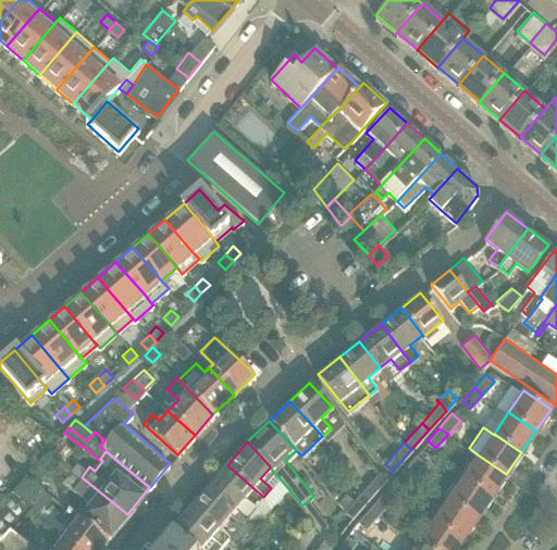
[(417,453),(404,467),(412,474),(415,473),(425,460),(417,453)]
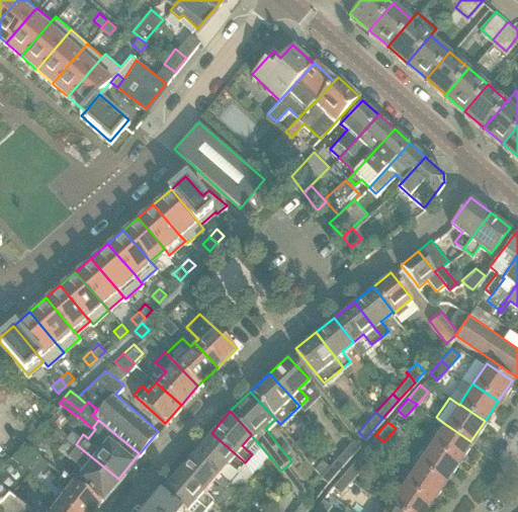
[(445,424),(432,444),(457,461),(470,441),(445,424)]
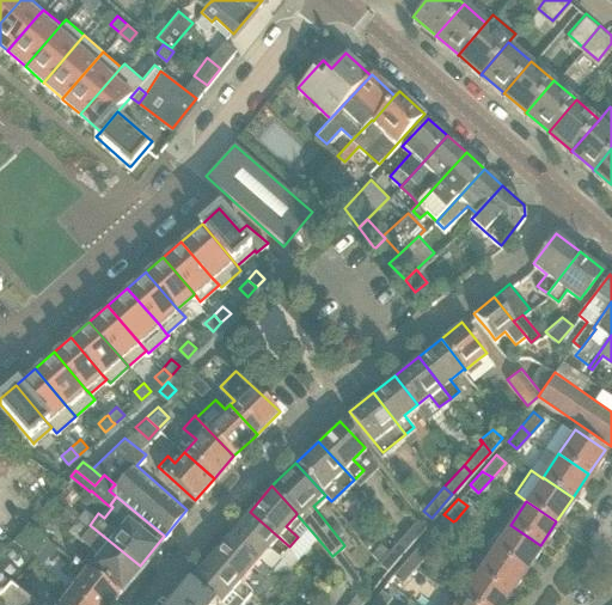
[(362,509),(348,521),(359,533),(373,521),(362,509)]
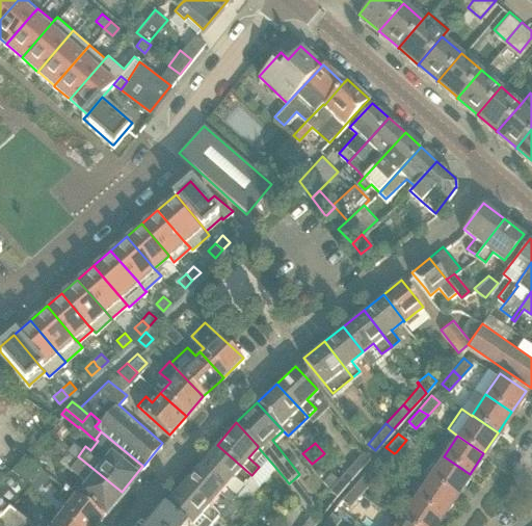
[(217,445),(201,464),(224,484),(233,475),(243,483),(251,475),(217,445)]
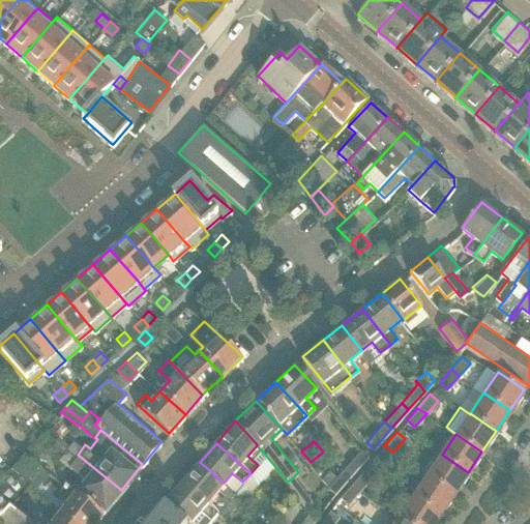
[(392,452),(384,445),(374,457),(382,465),(392,452)]
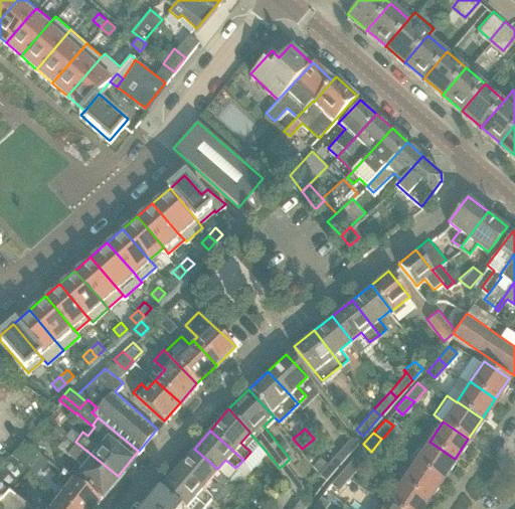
[(351,435),(336,452),(342,458),(357,441),(351,435)]
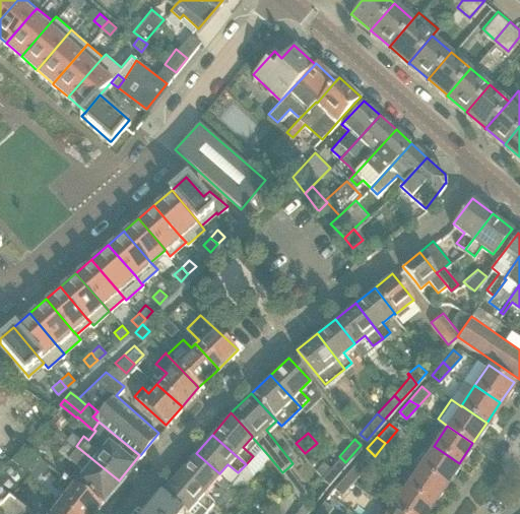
[(21,446),(11,457),(27,472),(28,470),(37,461),(21,446)]
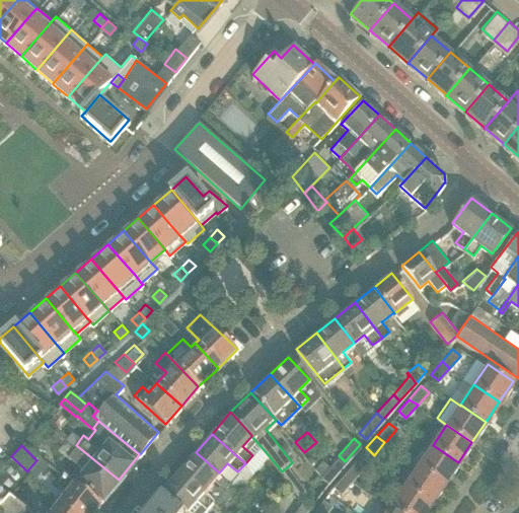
[(119,480),(76,445),(67,455),(84,468),(77,477),(103,499),(119,480)]
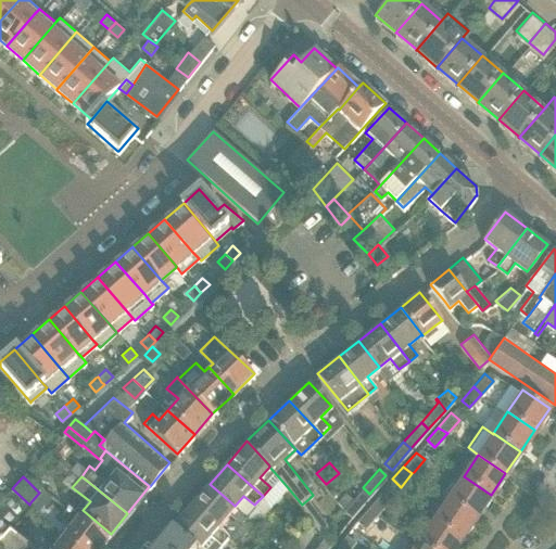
[(464,476),(449,498),(476,516),(491,495),(464,476)]
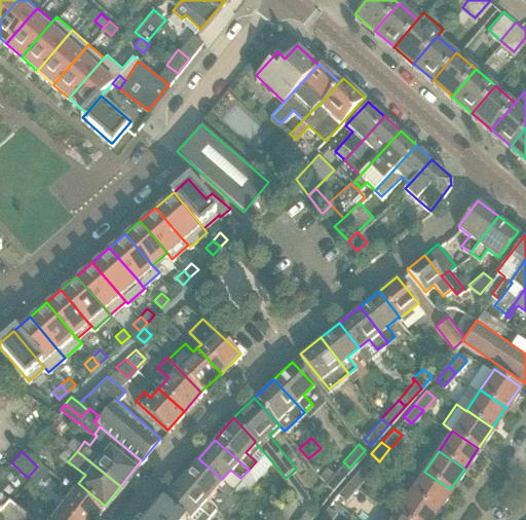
[(198,458),(182,477),(216,507),(222,512),(235,496),(229,491),(232,488),(222,479),(220,478),(198,458)]
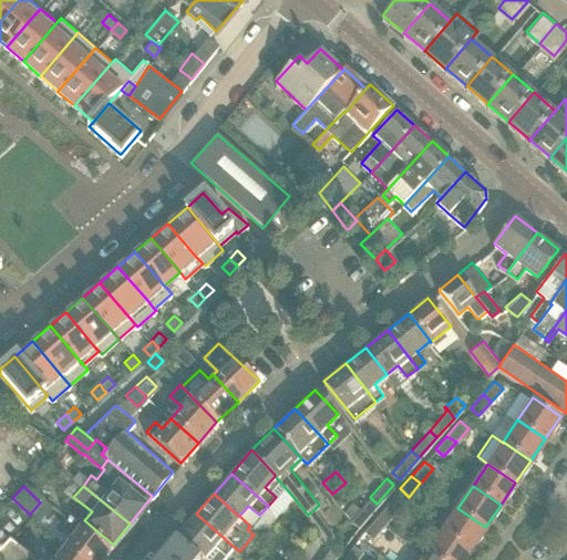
[(40,503),(31,512),(39,518),(52,504),(44,497),(40,503)]
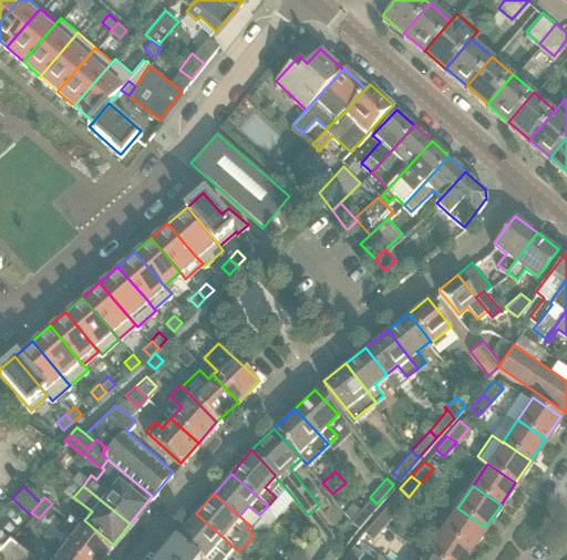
[(344,509),(343,509),(351,519),(359,526),(377,504),(370,497),(361,507),(361,508),(352,500),(344,509)]
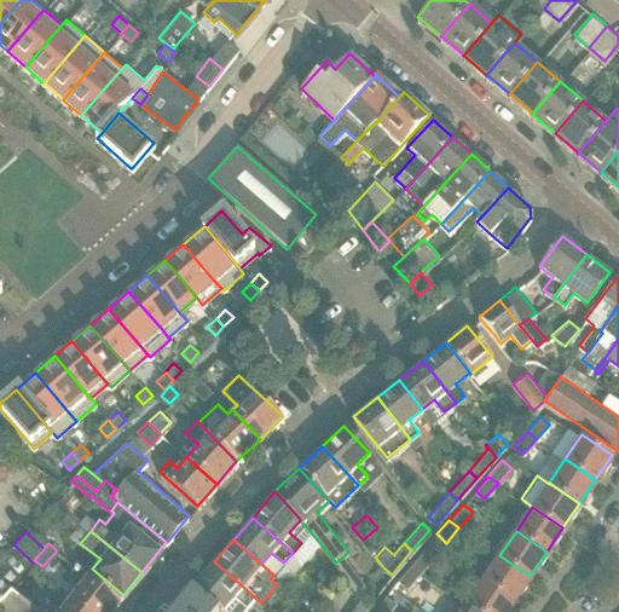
[(3,555),(0,558),(0,576),(12,585),(33,563),(13,544),(3,555)]
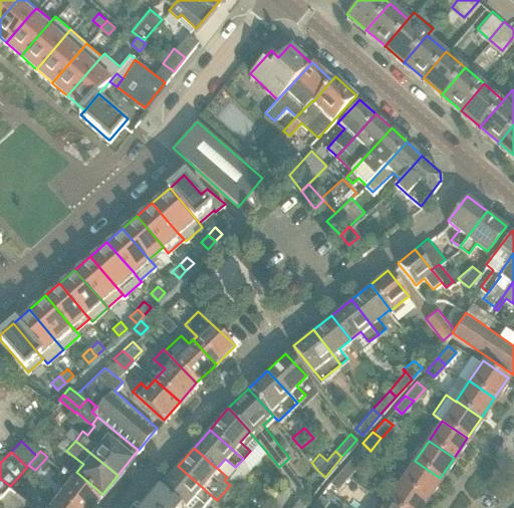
[(352,455),(340,469),(348,474),(360,462),(352,455)]
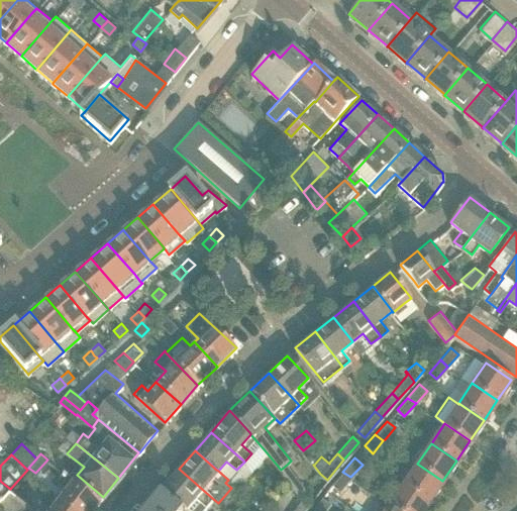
[(281,470),(280,471),(298,495),(306,489),(288,464),(281,470)]
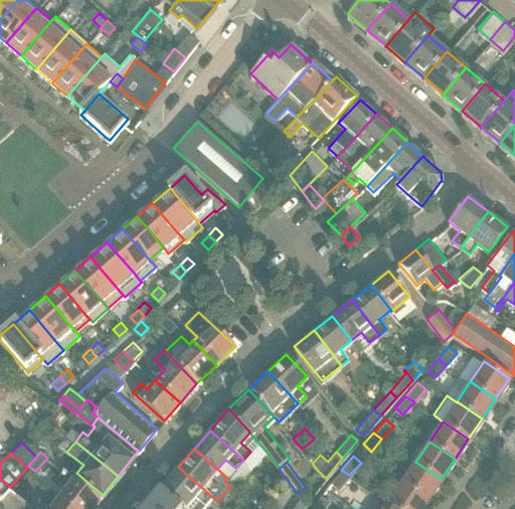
[(415,462),(402,482),(427,499),(441,479),(415,462)]
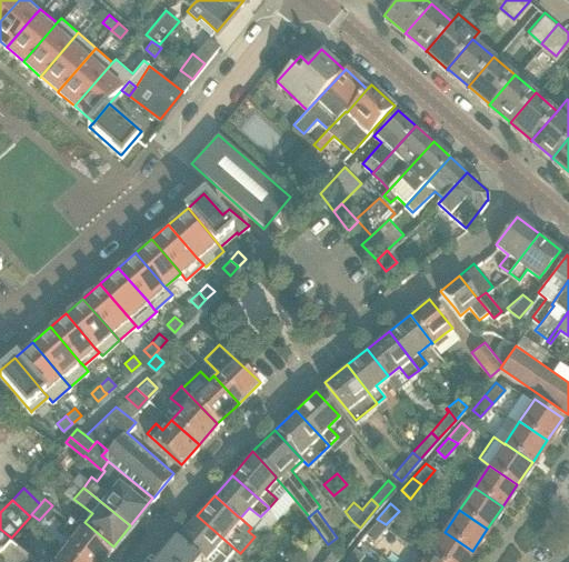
[(220,561),(233,548),(197,515),(178,537),(207,561),(220,561)]
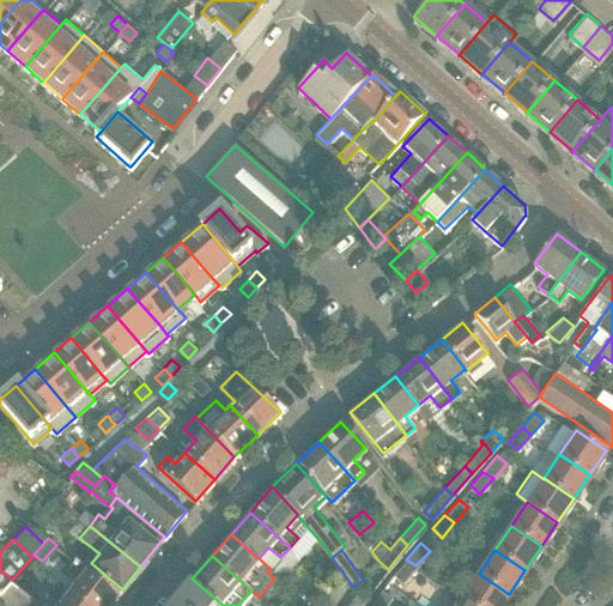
[(80,579),(70,592),(87,605),(109,605),(120,593),(76,558),(68,569),(80,579)]
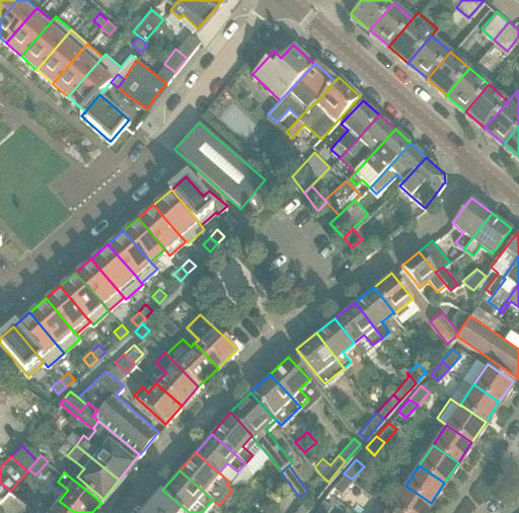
[(344,473),(334,485),(342,492),(352,479),(344,473)]
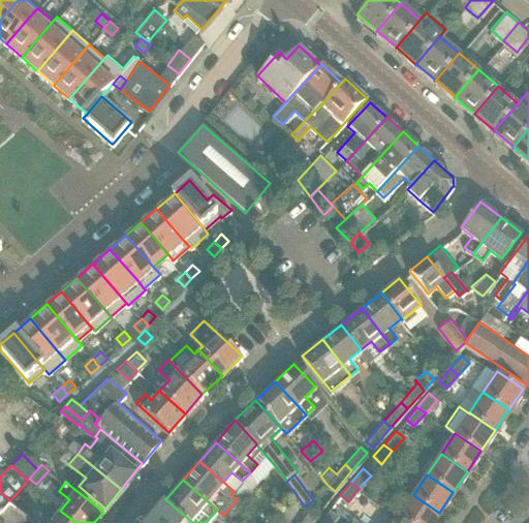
[(0,512),(1,511),(10,500),(0,492),(0,512)]
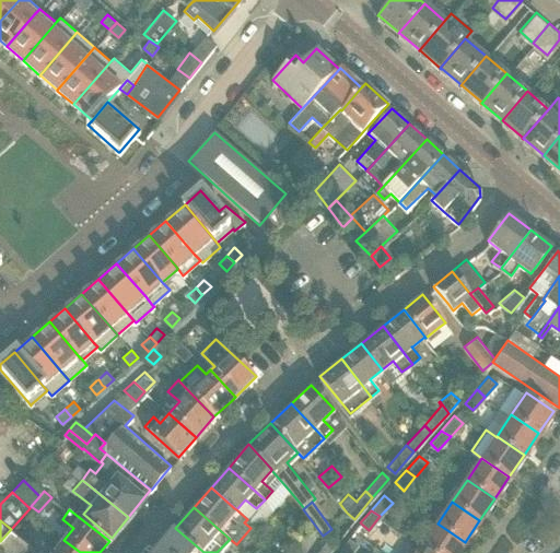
[(438,524),(422,545),(434,552),(456,552),(465,542),(438,524)]
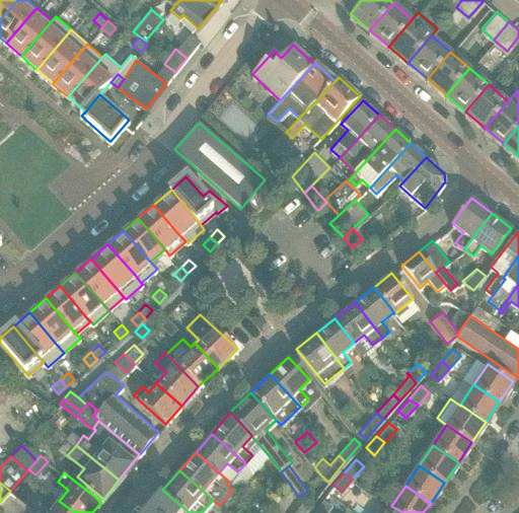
[(0,502),(0,512),(30,512),(34,510),(27,505),(10,491),(1,501),(0,502)]
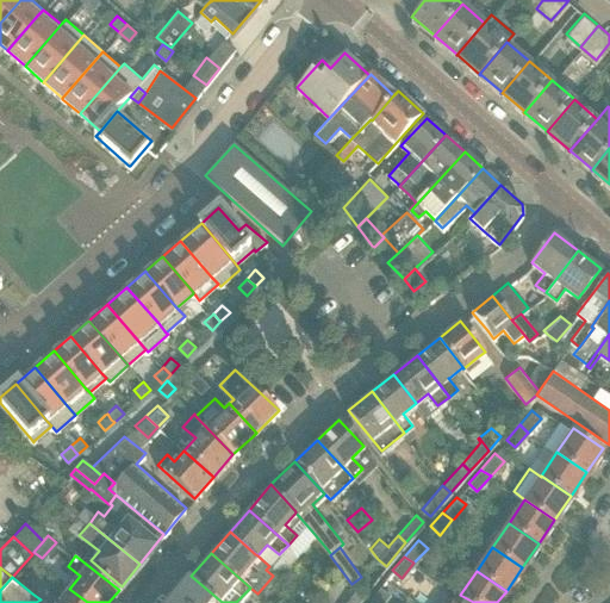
[(211,602),(212,601),(213,600),(200,589),(190,580),(188,579),(187,580),(176,594),(168,602),(211,602)]
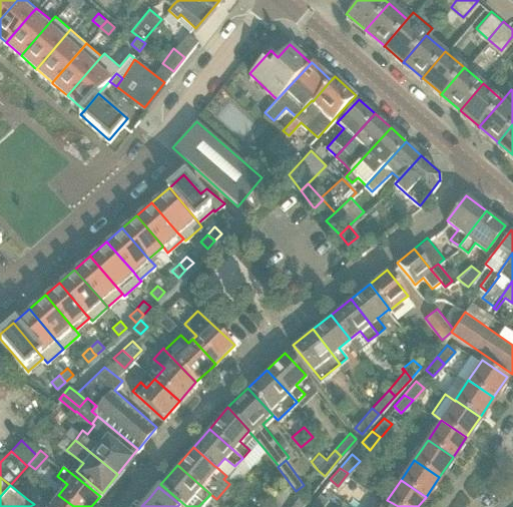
[(33,491),(27,499),(34,504),(37,506),(73,506),(58,495),(51,504),(50,505),(33,491)]
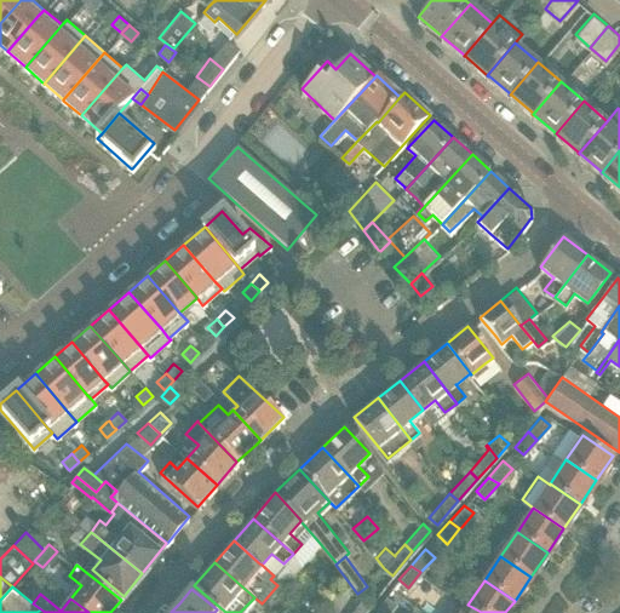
[(385,596),(374,612),(377,612),(388,612),(396,603),(385,596)]
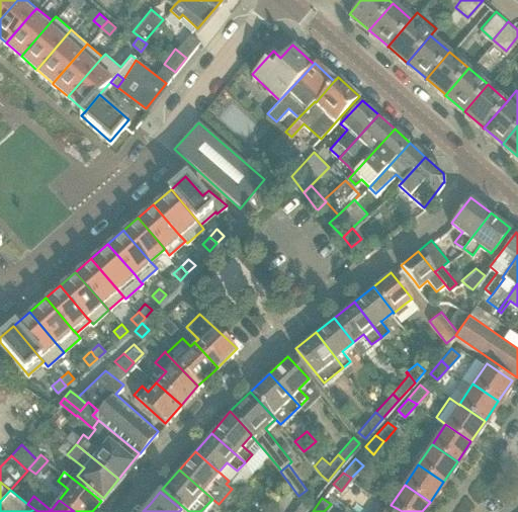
[(299,503),(292,511),(304,511),(306,510),(306,509),(307,508),(300,501),(299,501),(299,503)]
